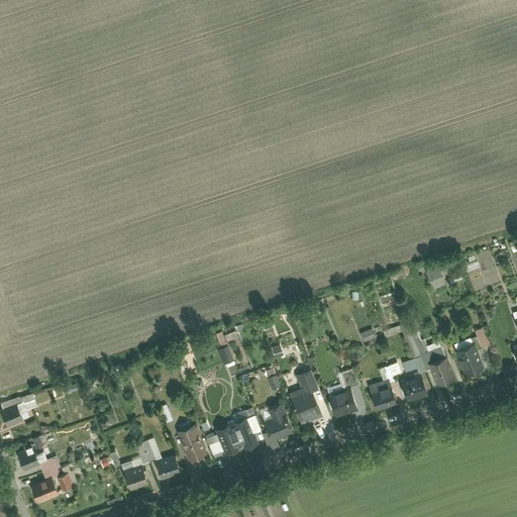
[(490,249),(464,259),(476,291),(501,283),(490,249)]
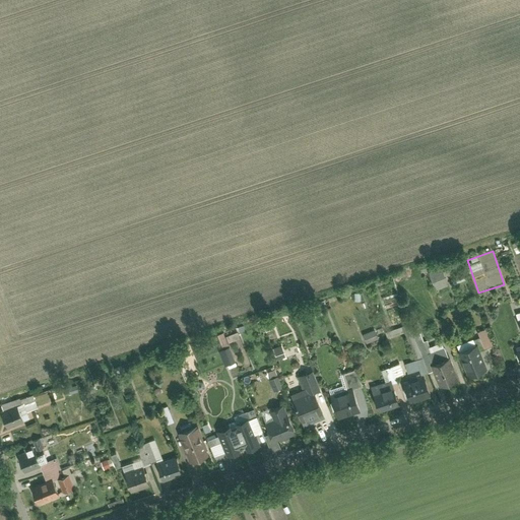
[(431,271),(438,289),(451,283),(444,265),(431,271)]
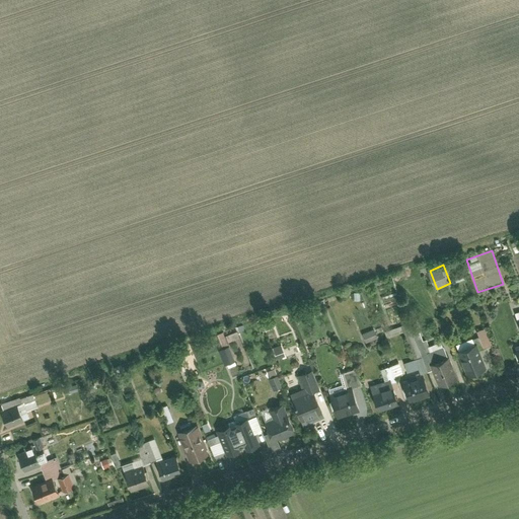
[(463,270),(454,271),(455,280),(465,279),(463,270)]
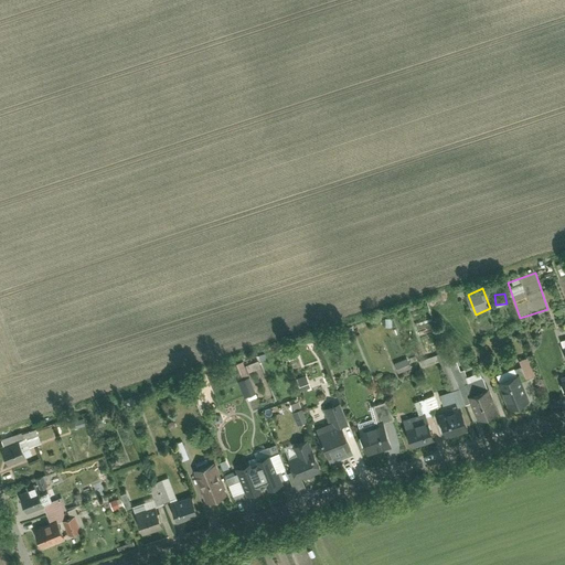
[(321,341),(323,350),(332,348),(330,339),(321,341)]
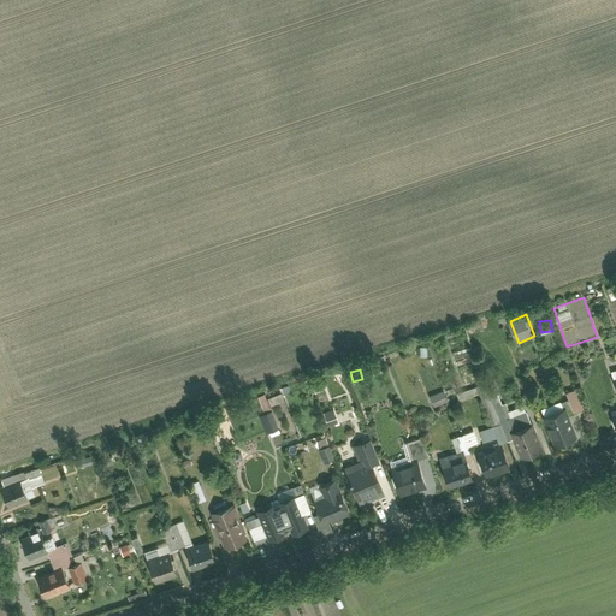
[(579,388),(569,391),(576,412),(586,408),(579,388)]
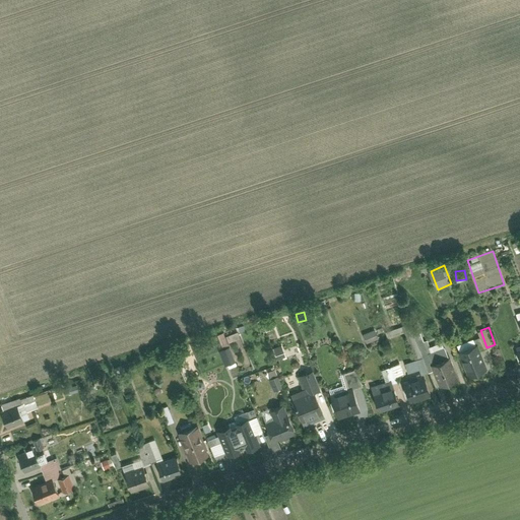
[(365,333),(368,341),(380,335),(377,328),(365,333)]
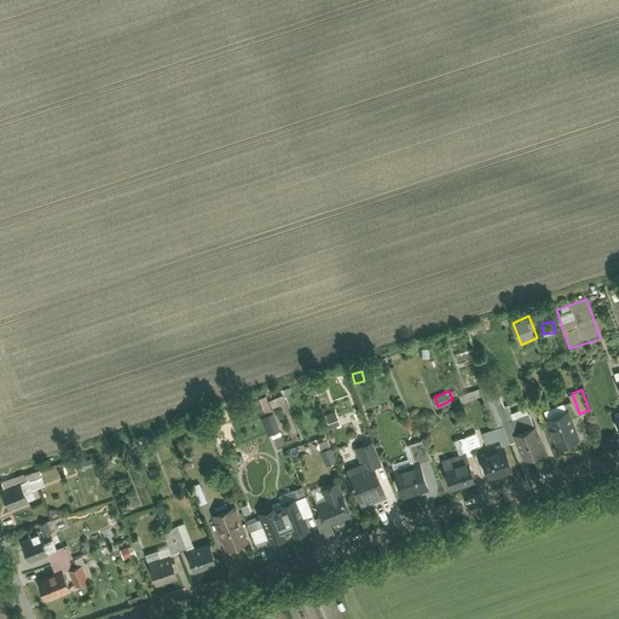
[(272,405),(287,405),(285,393),(271,394),(272,405)]
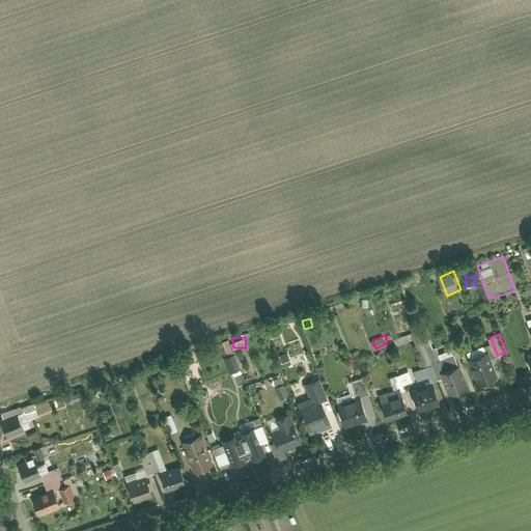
[(229,353),(234,351),(229,339),(224,341),(229,353)]
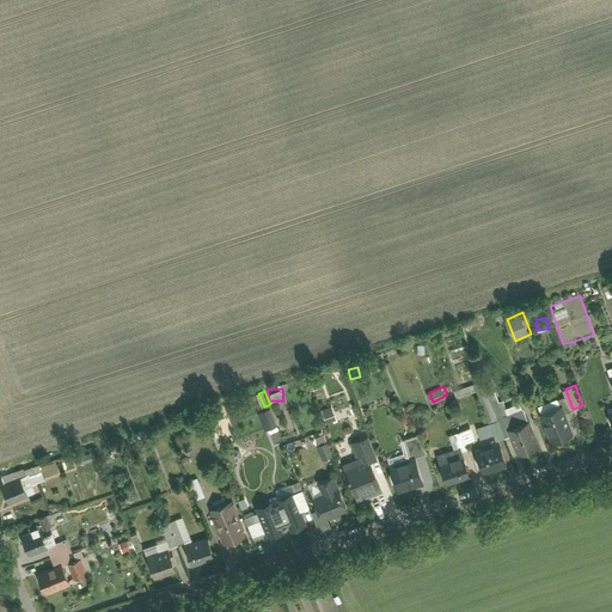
[(562,402),(539,411),(551,441),(574,432),(562,402)]
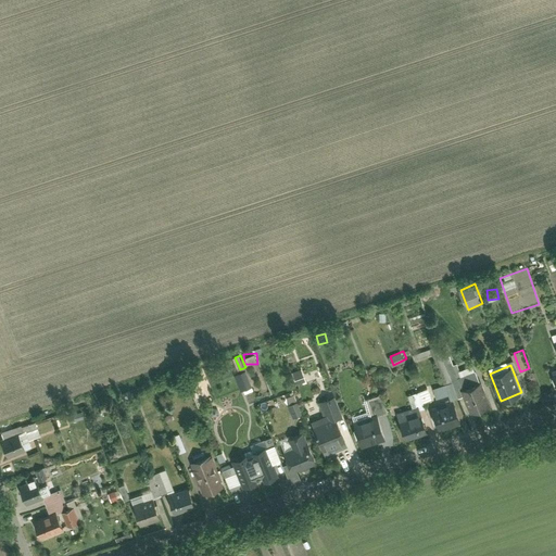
[(294,371),(299,384),(307,381),(303,368),(294,371)]
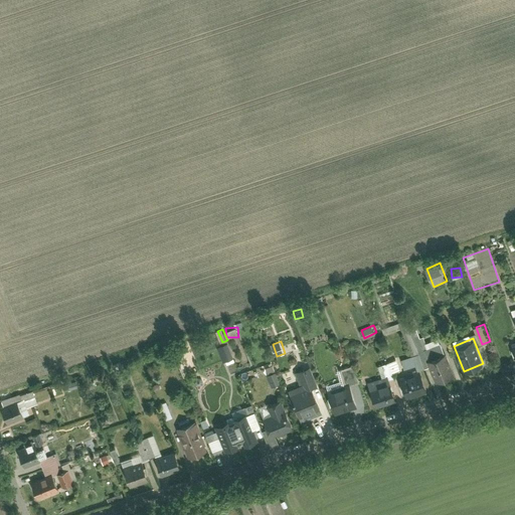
[(226,365),(237,361),(229,342),(218,347),(226,365)]
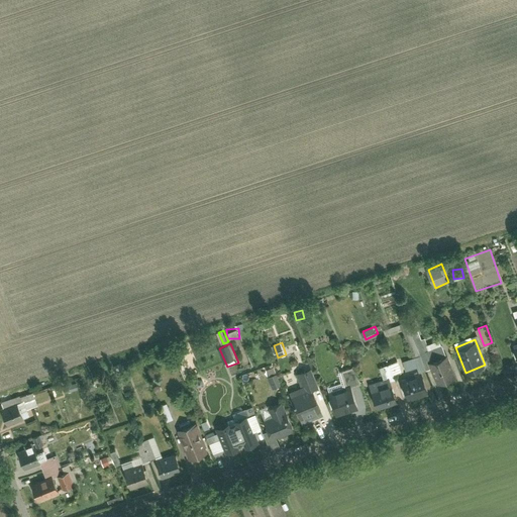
[(436,383),(454,376),(446,353),(428,360),(436,383)]
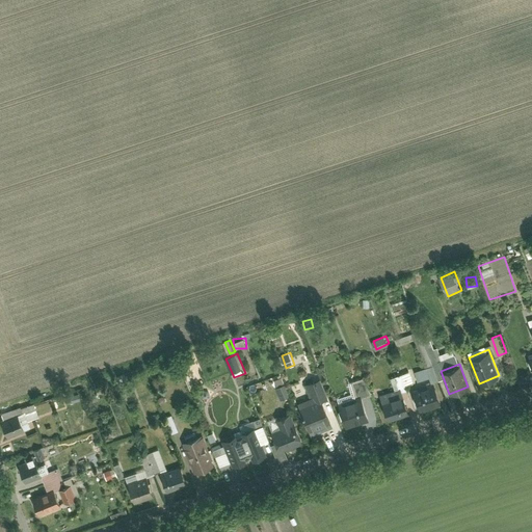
[(284,376),(274,379),(283,399),(291,396),(284,376)]
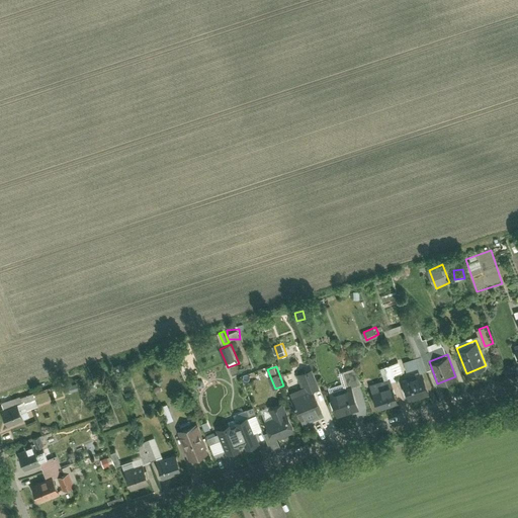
[(345,387),(329,393),(336,416),(358,408),(351,387),(360,384),(354,366),(340,371),(345,387)]
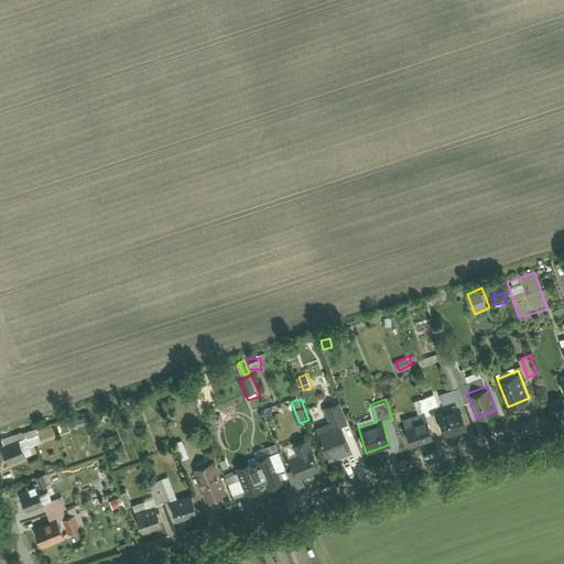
[(346,422),(337,401),(324,407),(329,421),(315,426),(328,458),(350,448),(340,423),(346,422)]
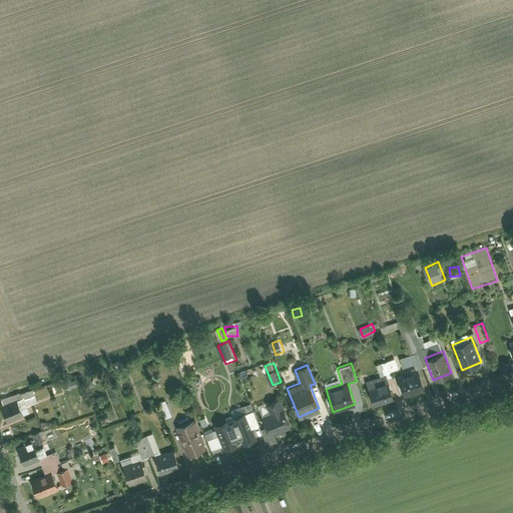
[(419,369),(398,375),(404,396),(425,389),(419,369)]
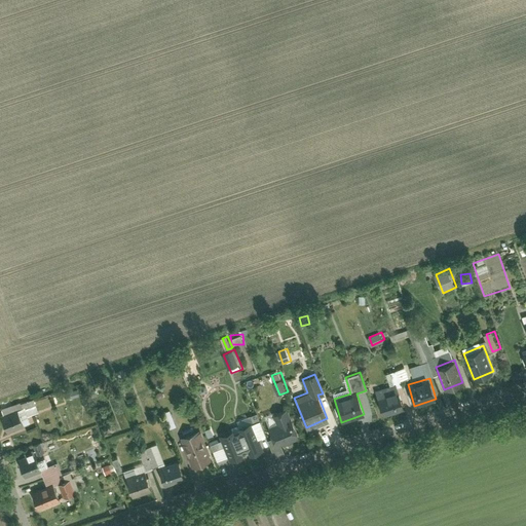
[(396,383),(375,389),(382,415),(404,409),(396,383)]
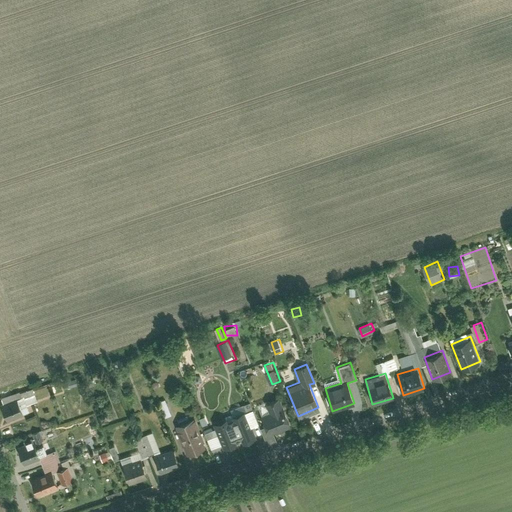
[(290,425),(278,396),(265,402),(269,412),(261,415),(268,434),(290,425)]
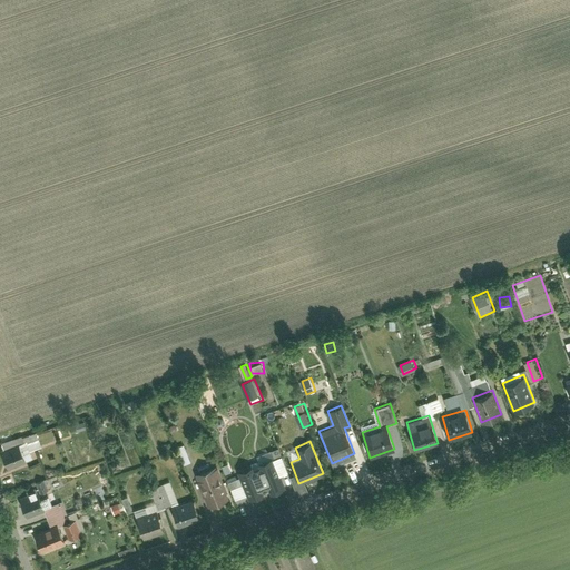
[(20,444),(1,452),(8,468),(27,461),(20,444)]
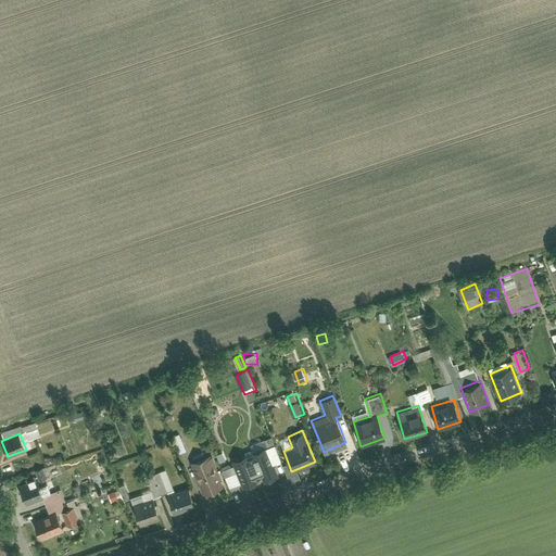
[(269,446),(276,464),(285,460),(278,443),(269,446)]
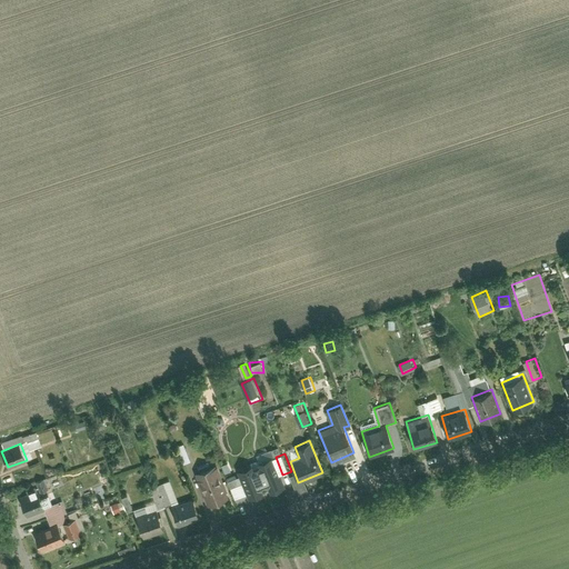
[(283,486),(270,457),(260,462),(261,466),(241,476),(250,497),(262,492),(260,487),(269,482),(271,487),(277,485),(278,488),(283,486)]
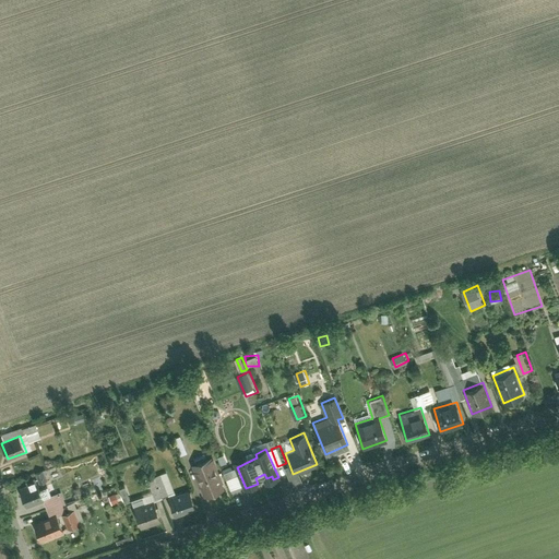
[(212,456),(192,464),(204,496),(224,488),(212,456)]
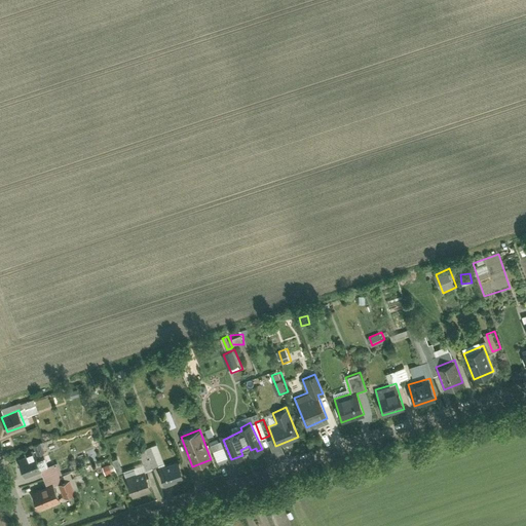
[(35,451),(17,458),(24,474),(38,468),(47,464),(39,443),(33,445),(35,451)]
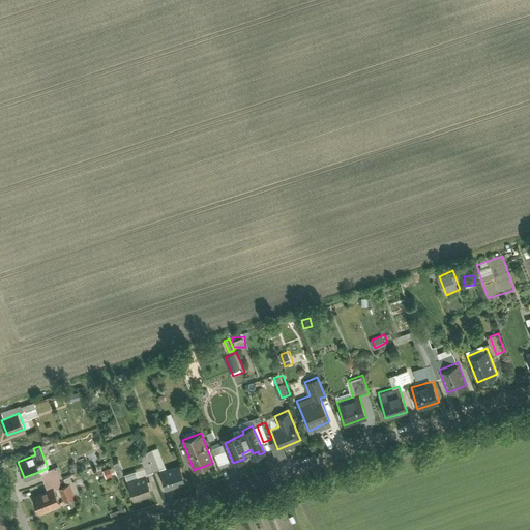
[(185,482),(178,464),(159,471),(167,490),(185,482)]
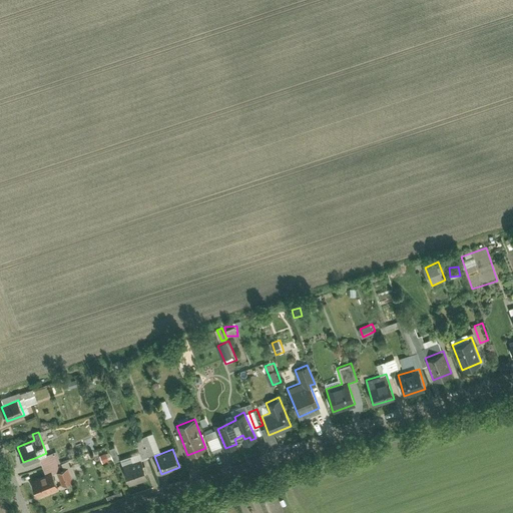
[(44,473),(30,478),(36,495),(58,488),(53,473),(57,471),(62,484),(70,481),(65,468),(62,469),(55,450),(46,453),(37,457),(44,473)]
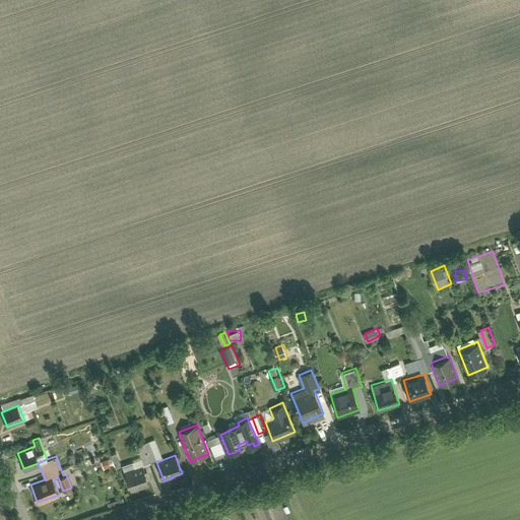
[(106,467),(116,465),(114,458),(104,460),(106,467)]
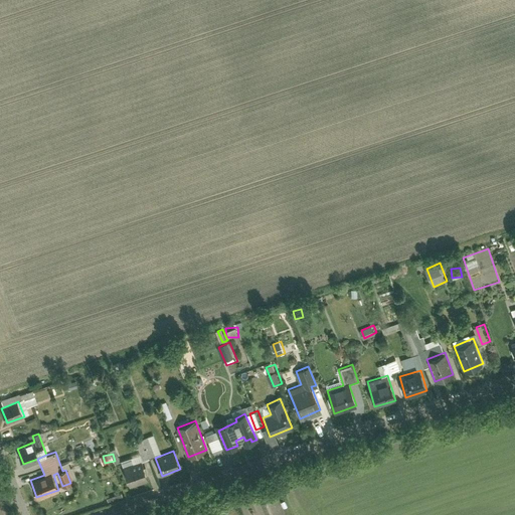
[(147,480),(141,462),(123,469),(129,486),(147,480)]
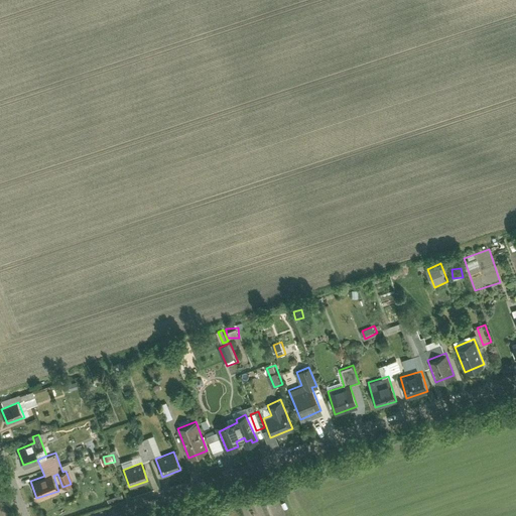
[(241,504),(244,515),(281,515),(280,509),(275,493),(241,504)]
